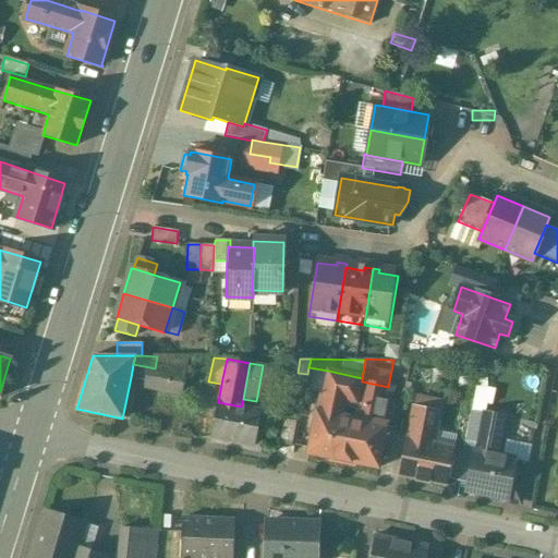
[(167,367),(167,371),(155,368),(133,364),(131,377),(145,380),(144,386),(181,393),(185,371),(167,367)]
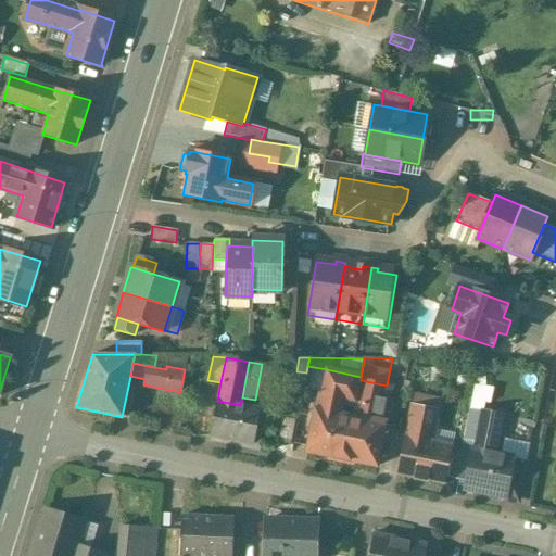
[(320,368),(307,366),(306,373),(304,384),(316,388),(320,368)]
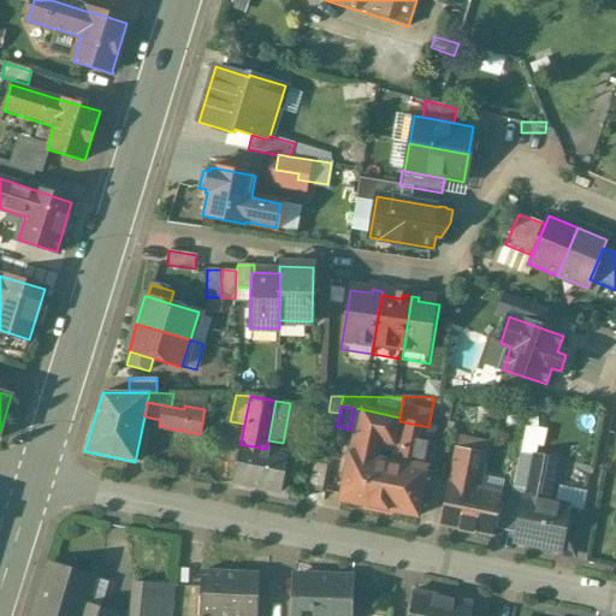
[(400,418),(362,409),(356,437),(380,444),(381,444),(394,446),(400,418)]
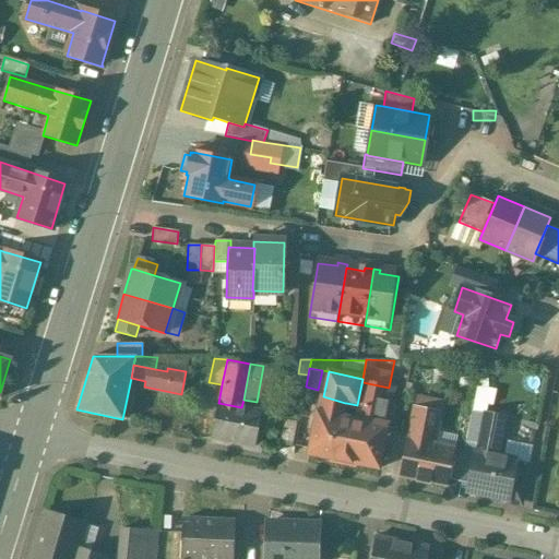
[(389,388),(363,382),(363,379),(357,405),(364,406),(364,405),(389,409),(390,407),(384,406),(389,388)]
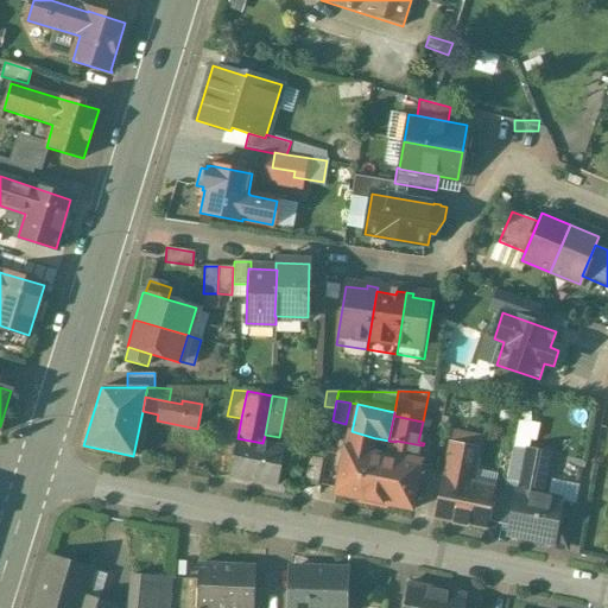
[(352,431),(348,431),(335,494),(356,499),(359,502),(373,506),(382,456),(373,454),(375,438),(352,431)]
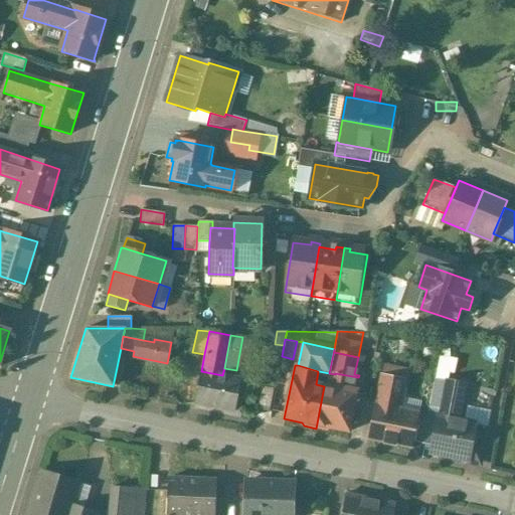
[(406,372),(384,368),(382,376),(404,380),(406,372)]
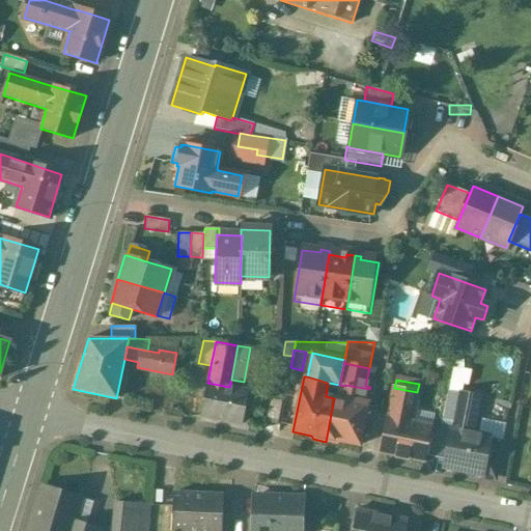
[(207,383),(200,416),(242,424),(248,391),(229,387),(207,383)]
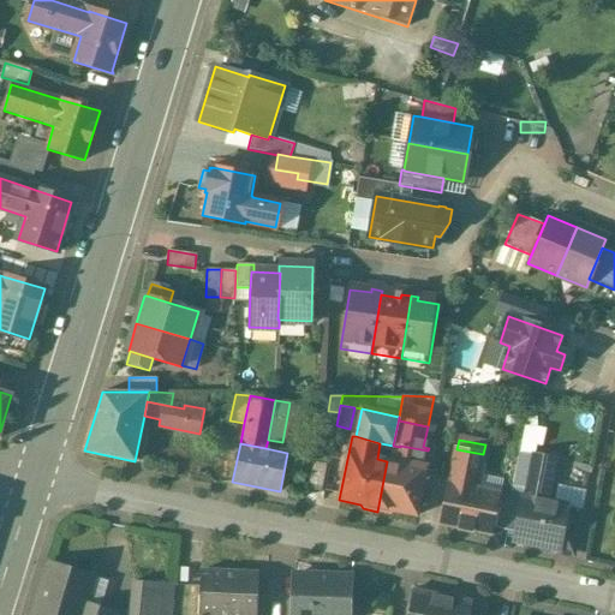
[(387,461),(377,512),(390,514),(394,512),(417,515),(427,466),(425,466),(428,451),(400,446),(400,447),(396,463),(387,461)]
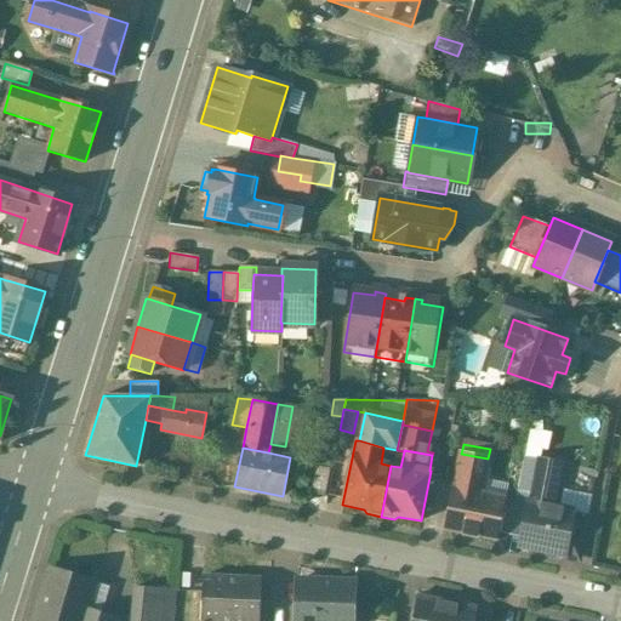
[(461,454),(459,454),(453,488),(480,494),(488,459),(461,454)]
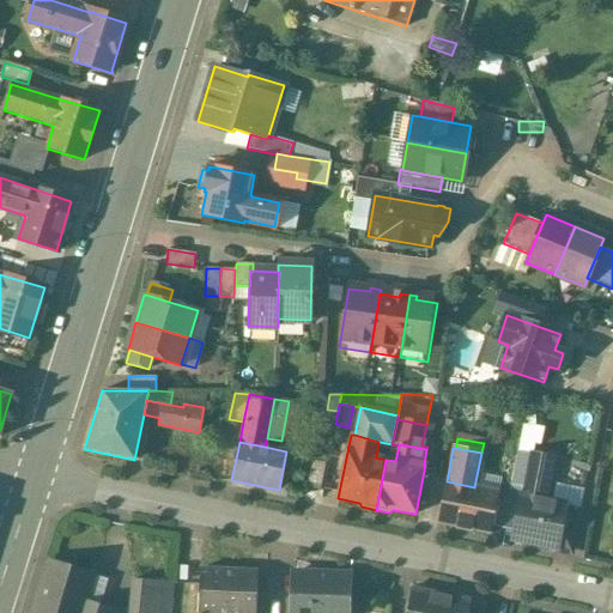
[(552,459),(529,454),(522,497),(545,502),(552,459)]
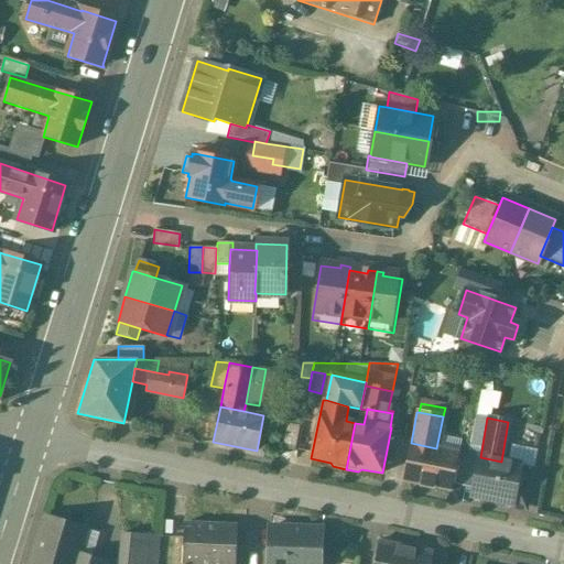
[(299,426),(286,424),(282,448),(294,452),(299,426)]
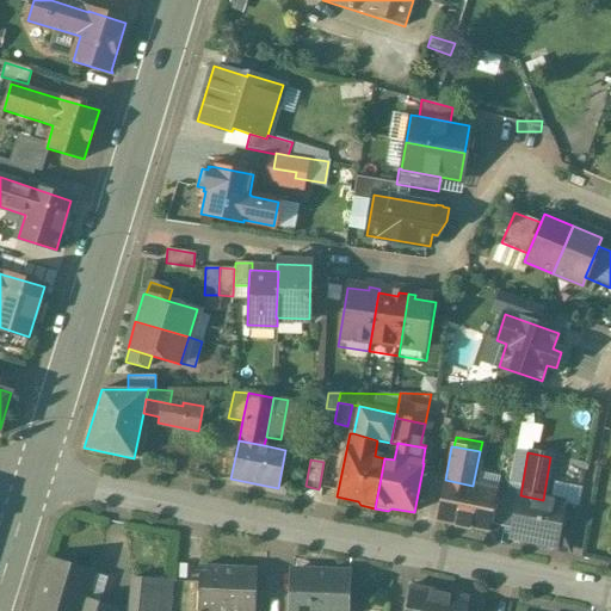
[(445,480),(444,480),(436,520),(488,531),(489,525),(495,491),(473,486),(445,480)]
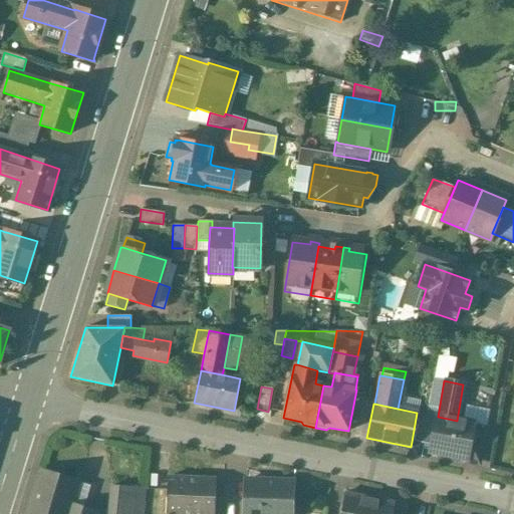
[(427,415),(417,413),(412,442),(421,443),(427,415)]
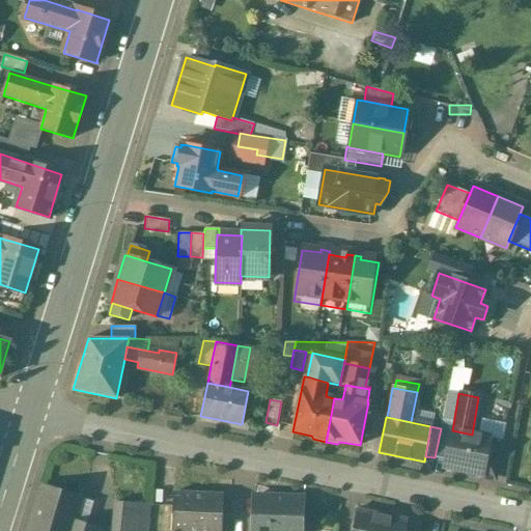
[(451,430),(441,428),(435,457),(445,459),(451,430)]
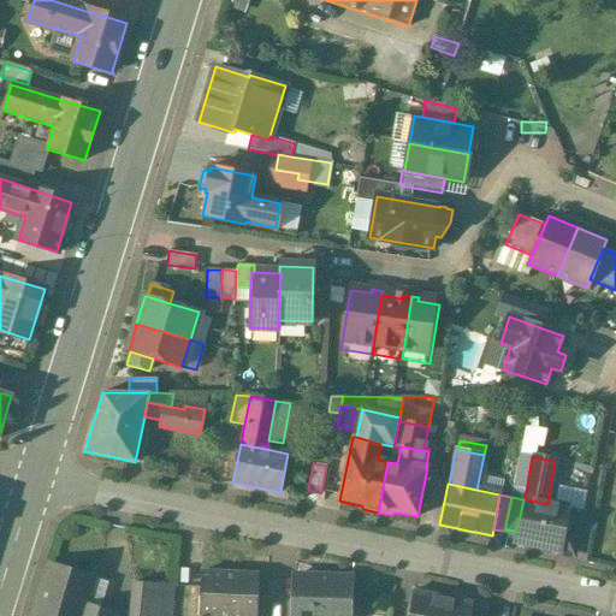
[(525,499),(523,499),(516,533),(515,540),(558,550),(568,508),(548,504),(525,499)]
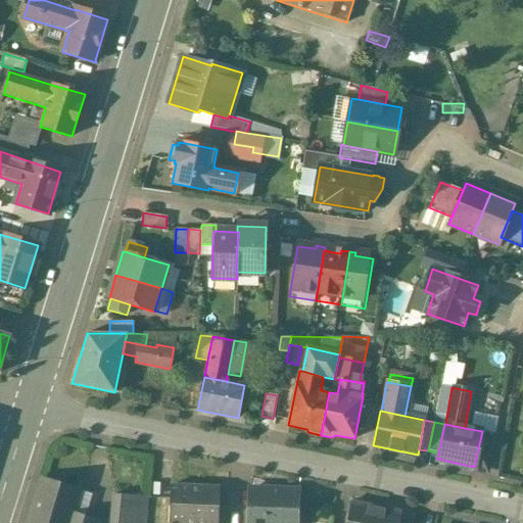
[(79,490),(41,479),(28,522),(68,522),(73,513),(79,490)]
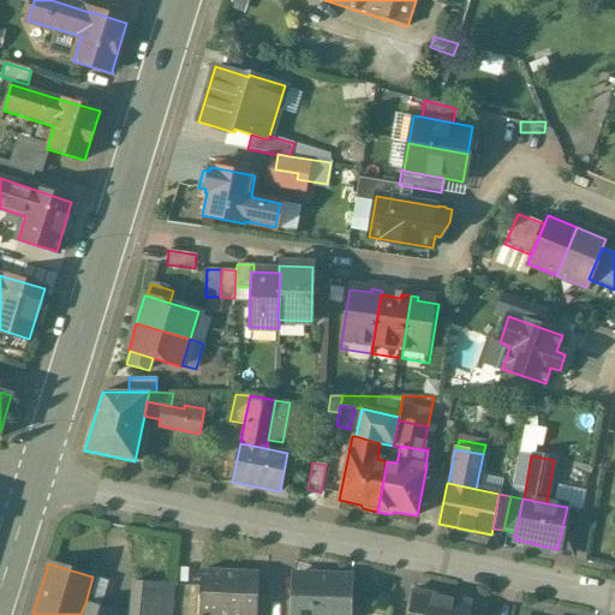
[(256,614),(258,573),(201,571),(198,614),(256,614)]
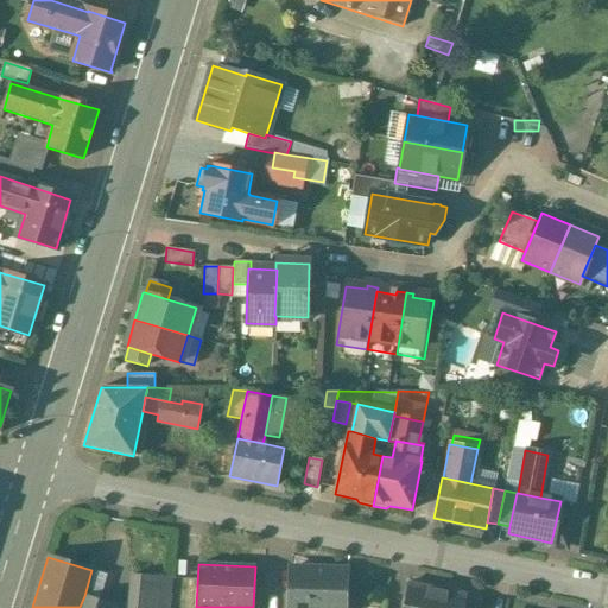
[(344,607),(347,570),(290,568),(287,607),(344,607)]
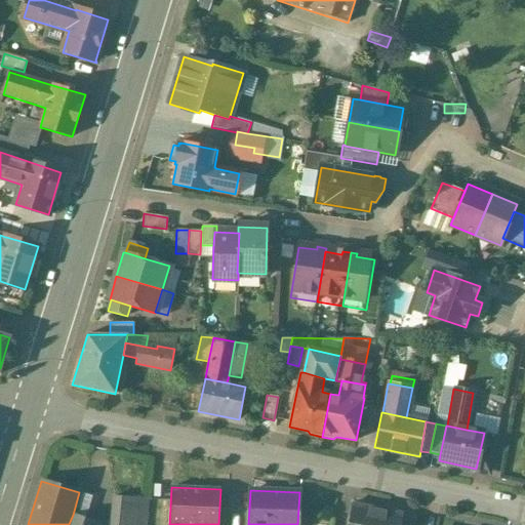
[(148,499),(121,497),(118,524),(146,524),(147,510),(148,499)]
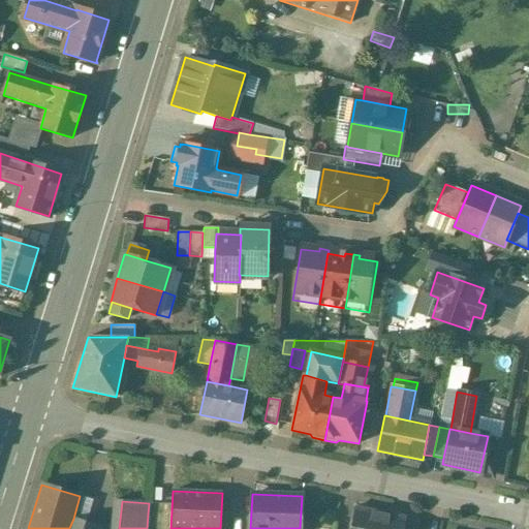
[(404,519),(354,508),(350,528),(402,528),(404,520),(404,519)]
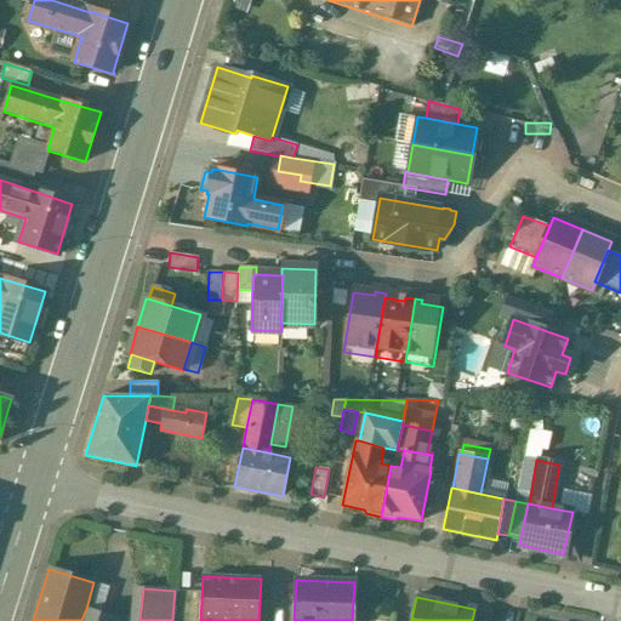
[(187,620),(189,604),(174,603),(172,620),(187,620)]
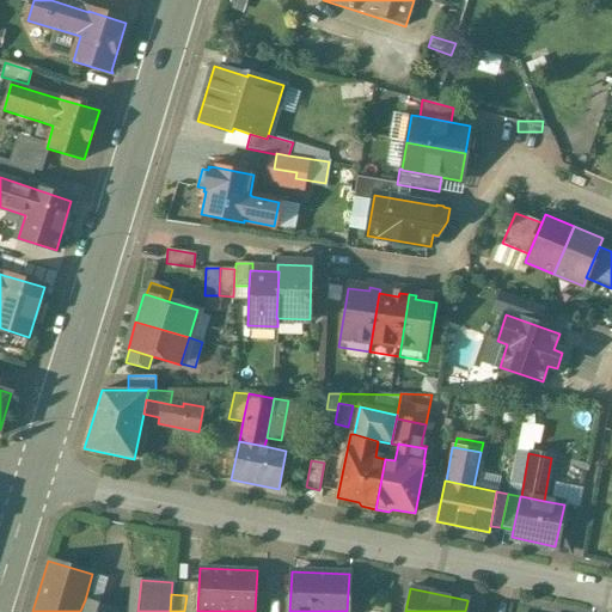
[(114,611),(116,609),(85,600),(80,611),(114,611)]
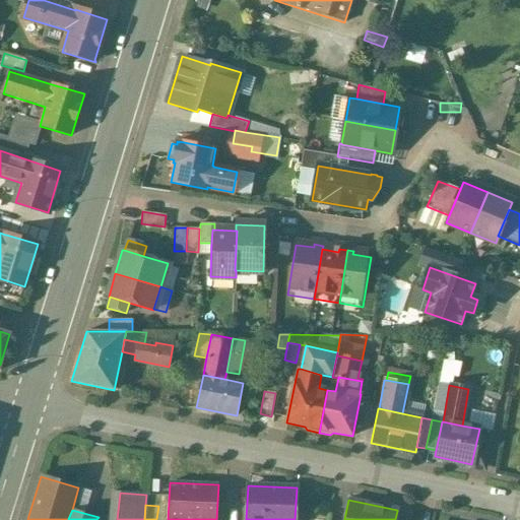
[(408,519),(410,513),(397,511),(395,519),(408,519)]
